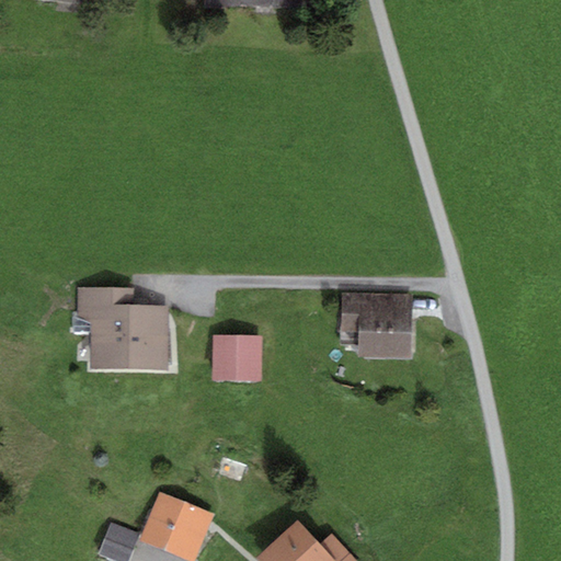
[(135,287),(79,287),(79,316),(92,322),(92,369),(170,369),(171,305),(135,305),(135,287)]
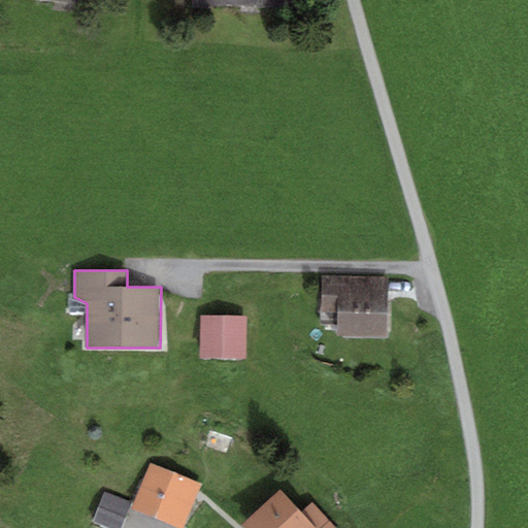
[(389,277),(323,277),(323,312),(339,312),(338,337),(389,338),(389,277)]
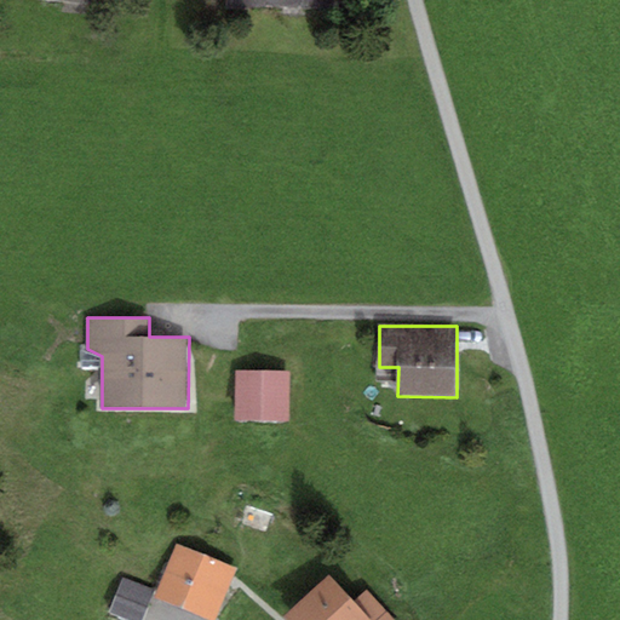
[(288,422),(290,372),(235,371),(235,420),(288,422)]
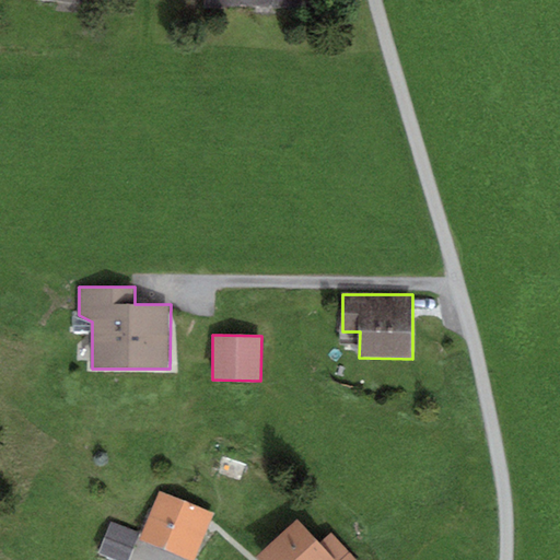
[(195,559),(214,514),(160,491),(139,539),(188,559),(195,559)]
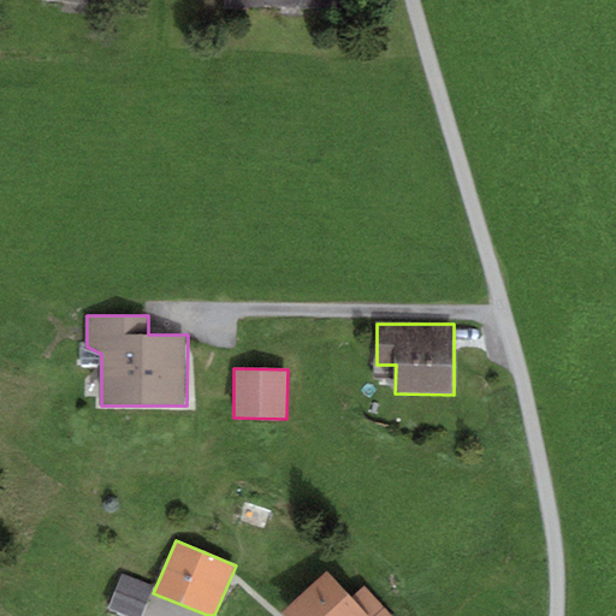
[(351,597),(327,570),(282,612),(284,615),(391,615),(363,586),(351,597)]
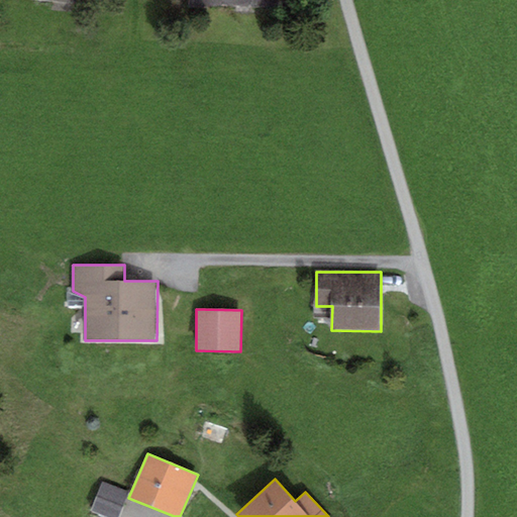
[(118,516),(128,492),(102,482),(91,512),(104,516),(118,516)]
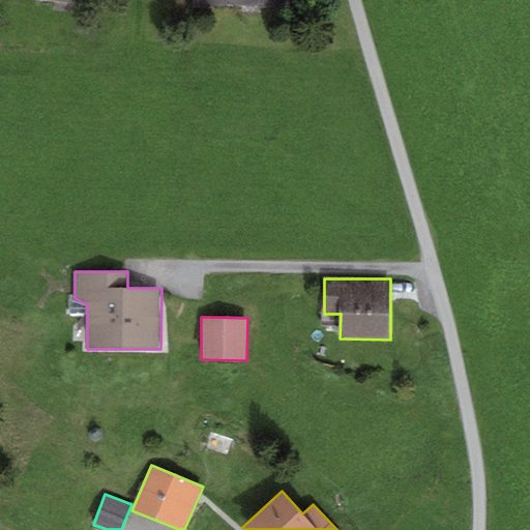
All buildings are outlined.
